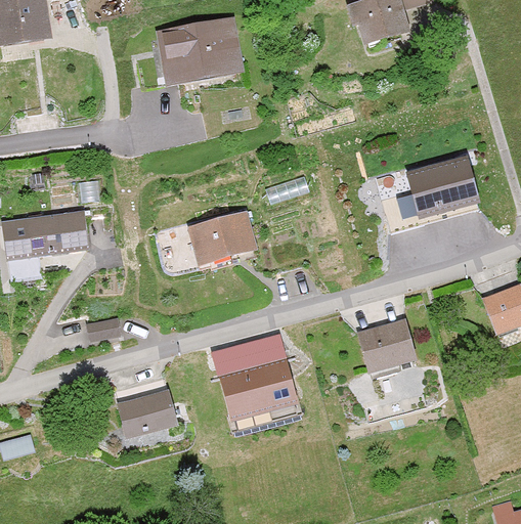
[(0,47),(53,38),(46,0),(0,0),(0,47)]
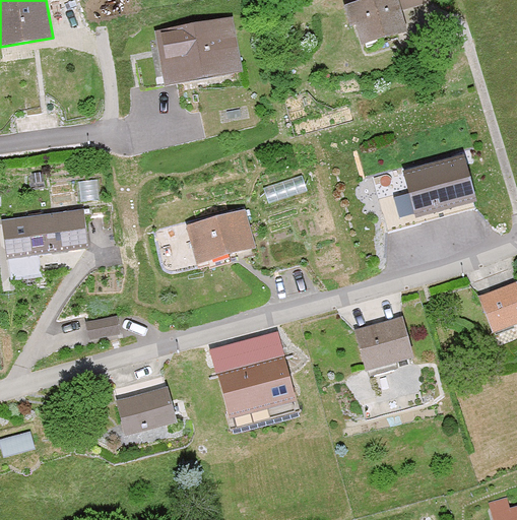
[(398,0),(358,0),(348,3),(363,48),(409,33),(398,0)]
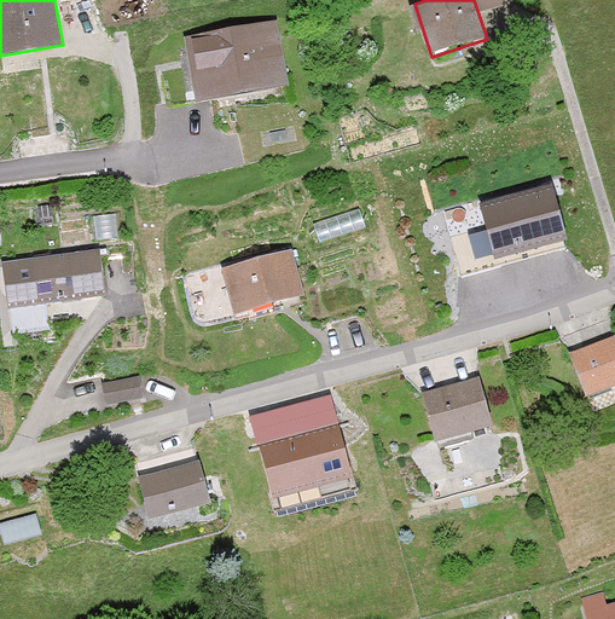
[(289,86),(276,18),(184,36),(197,104),(289,86)]
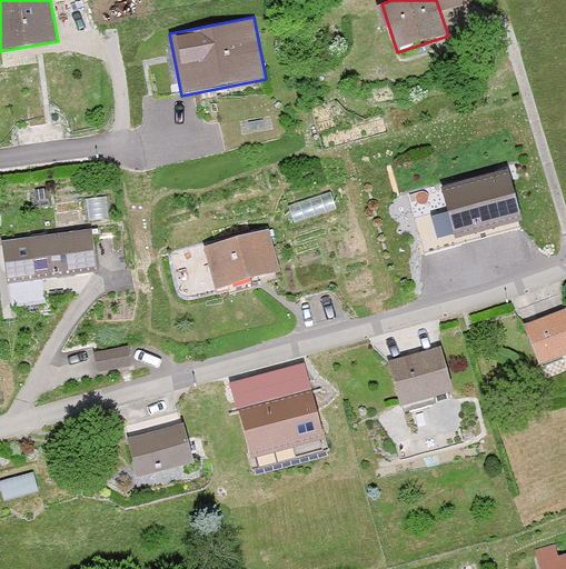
[(505,171),(434,190),(448,242),(519,223),(505,171)]
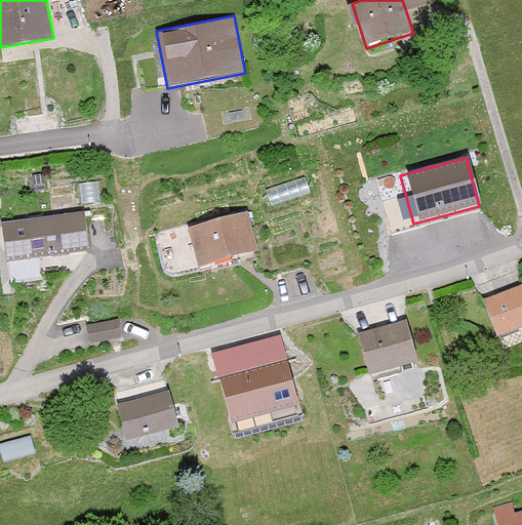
[(197,266),(257,249),(246,209),(187,226),(197,266)]
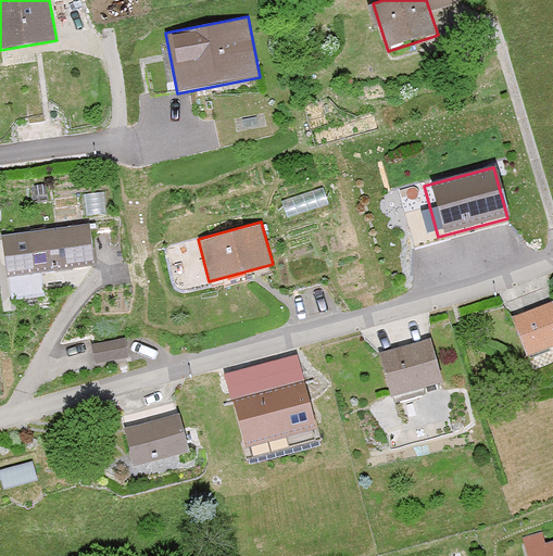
[(95,265),(88,223),(27,231),(33,274),(95,265)]
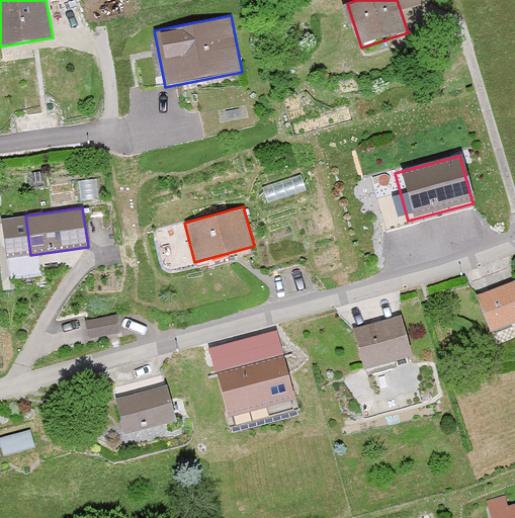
[(514,321),(514,278),(478,294),(492,331),(514,321)]
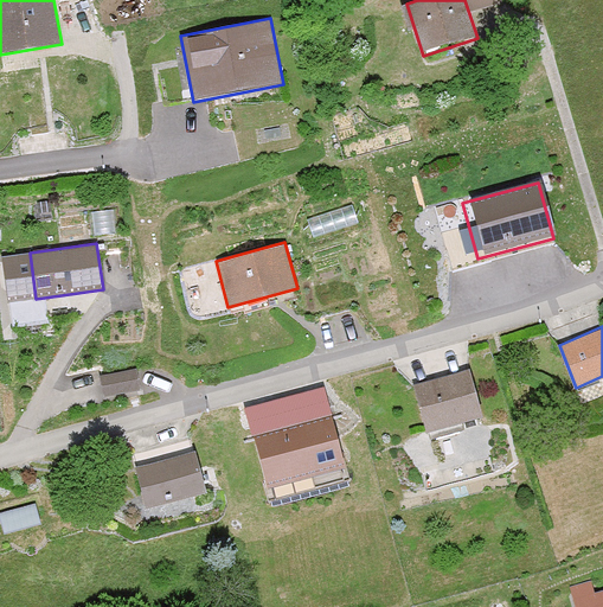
[(98,402),(139,393),(133,364),(92,374),(98,402)]
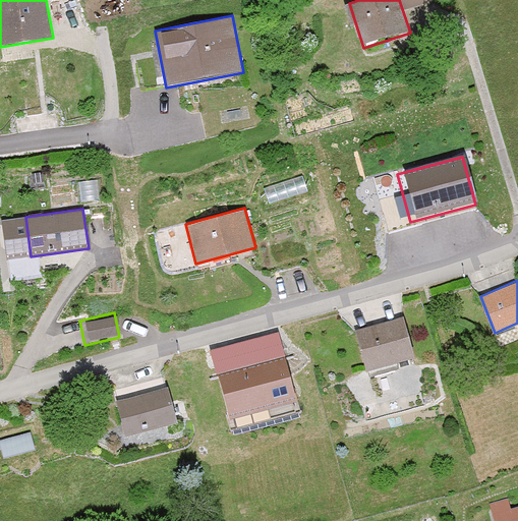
[(417,356),(404,314),(355,329),(368,371),(417,356)]
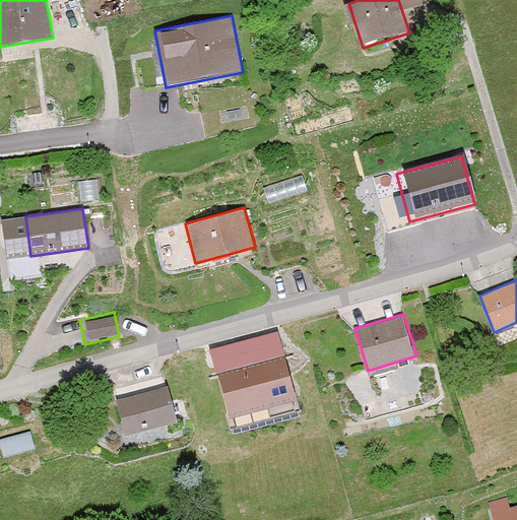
[(294,402),(282,362),(220,379),(233,419),(294,402)]
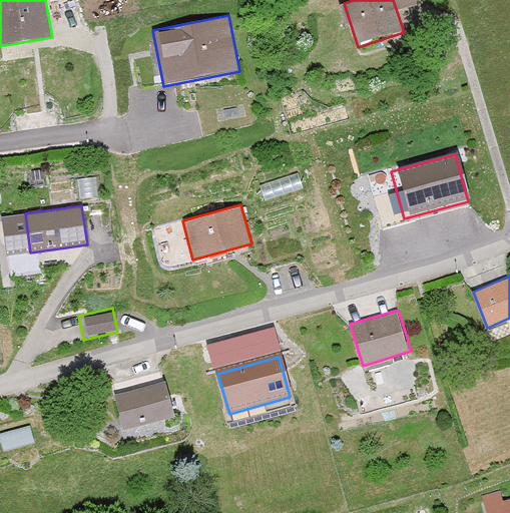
[(178,417),(166,379),(115,395),(127,433),(178,417)]
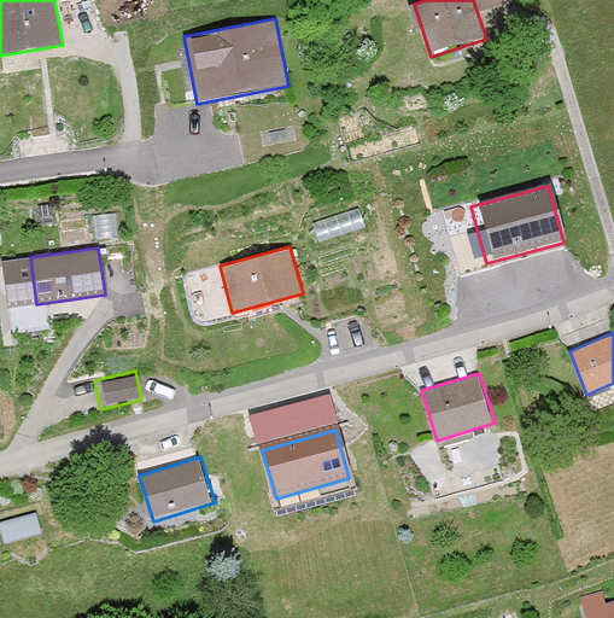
[(42,532),(35,509),(0,520),(0,534),(4,544),(42,532)]
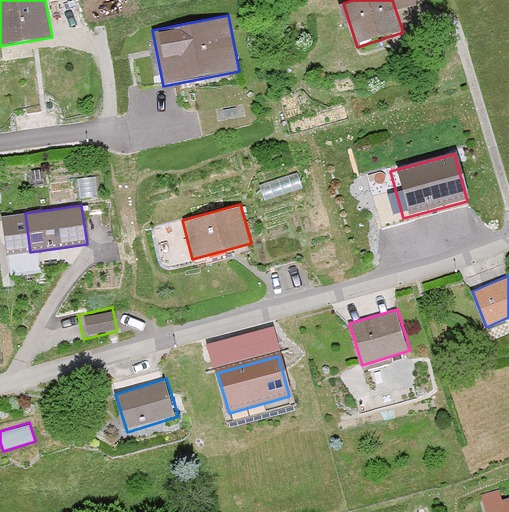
[(508,511),(508,498),(499,501),(496,491),(478,496),(482,511),(508,511)]
